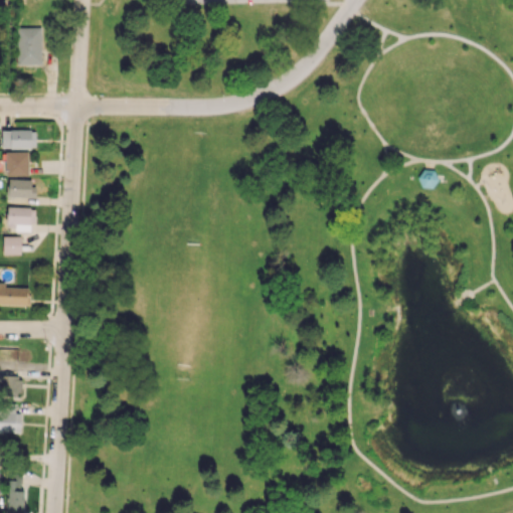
[(42,66),(43,29),(19,28),(18,65),(42,66)]
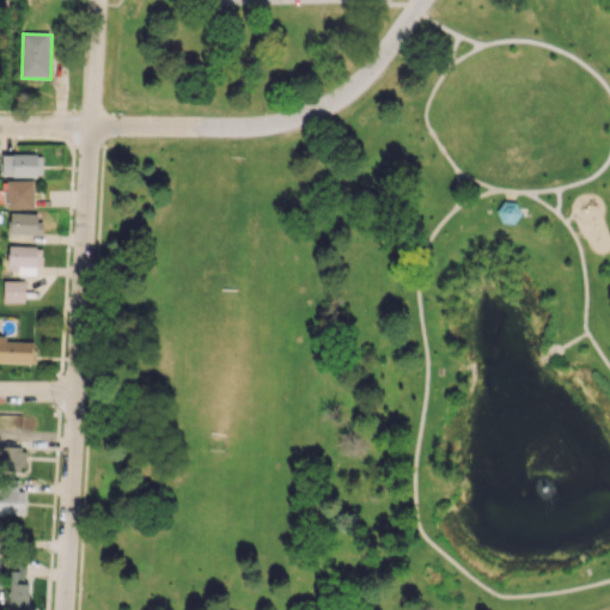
[(44,156),(4,157),(4,178),(44,177),(44,156)]
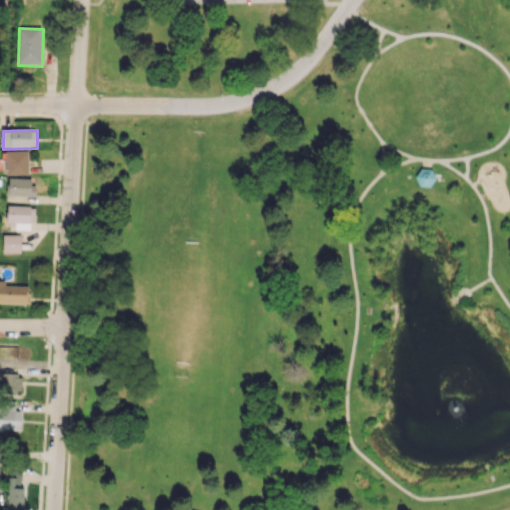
[(8,176),(30,176),(29,152),(7,152),(8,176)]
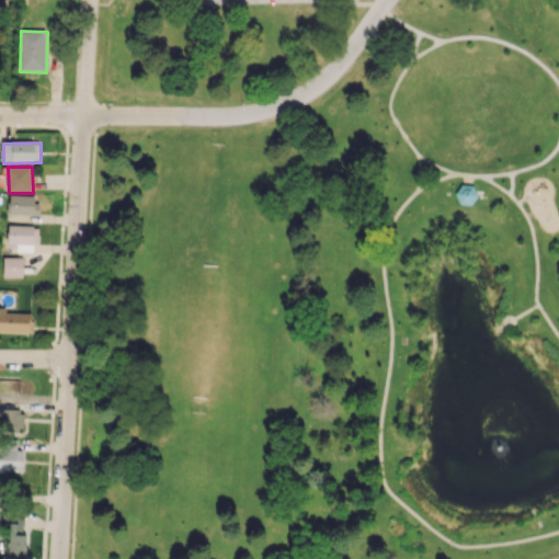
[(464,187),(475,189),(481,200),(474,209),(461,208),(457,196),(464,187)]
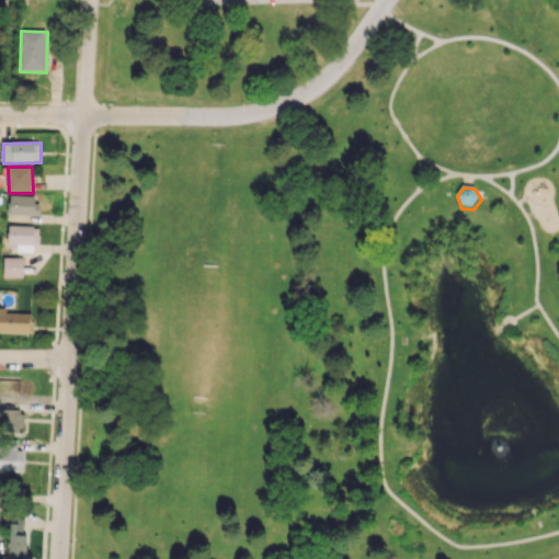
[(10,216),(38,217),(40,197),(11,196),(10,216)]
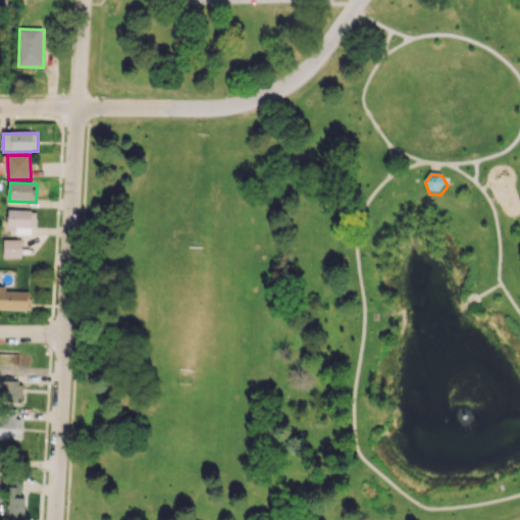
[(36,212),(9,211),(8,235),(35,235),(36,212)]
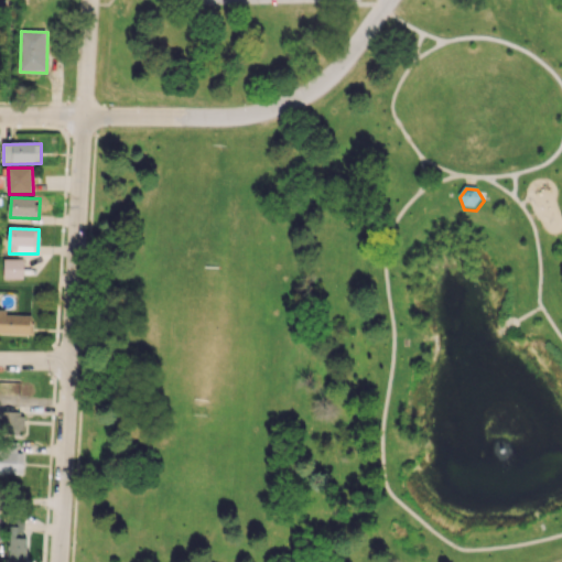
[(24,280),(25,260),(6,260),(4,280),(24,280)]
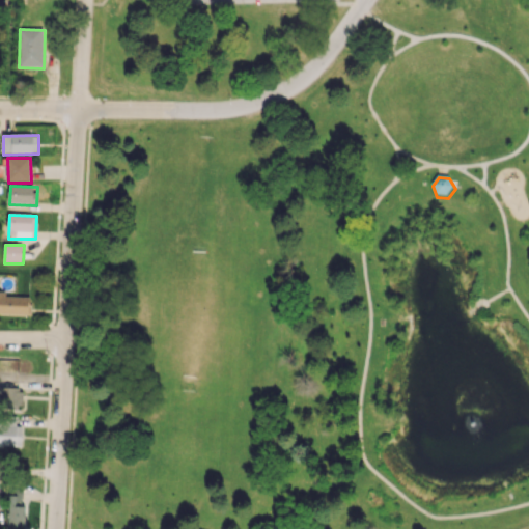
[(0,315),(31,316),(32,299),(6,298),(7,293),(0,293),(0,315)]
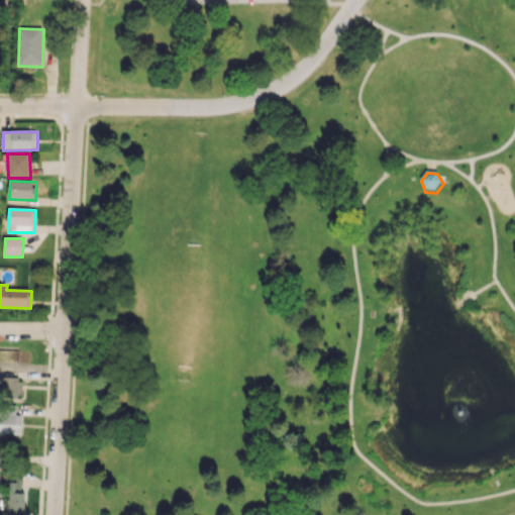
[(0,397),(23,398),(24,380),(0,378),(0,397)]
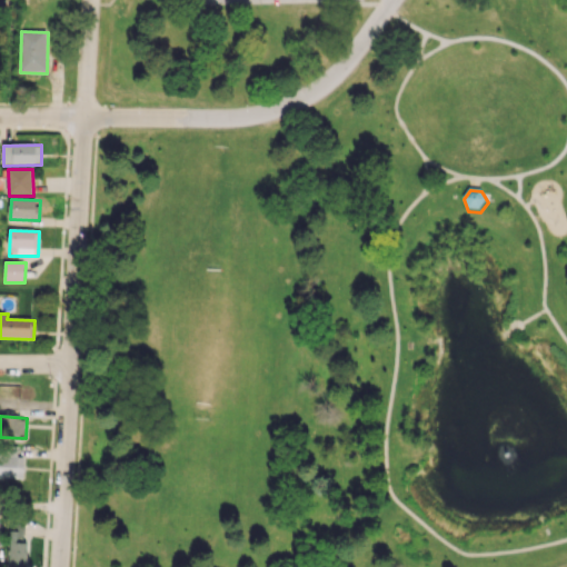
[(0,479),(25,480),(25,458),(19,458),(19,450),(0,449),(0,479)]
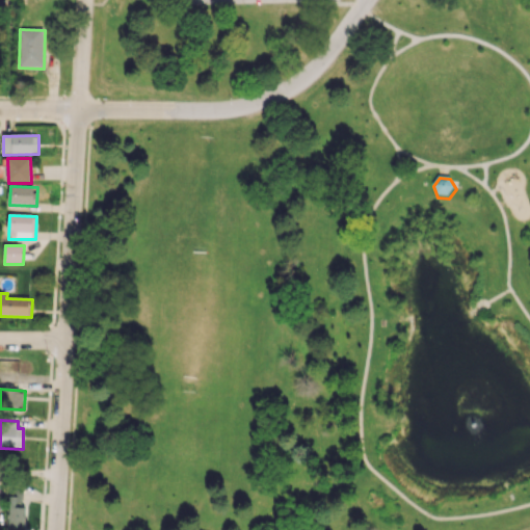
[(24,529),(25,489),(9,489),(8,529),(24,529)]
